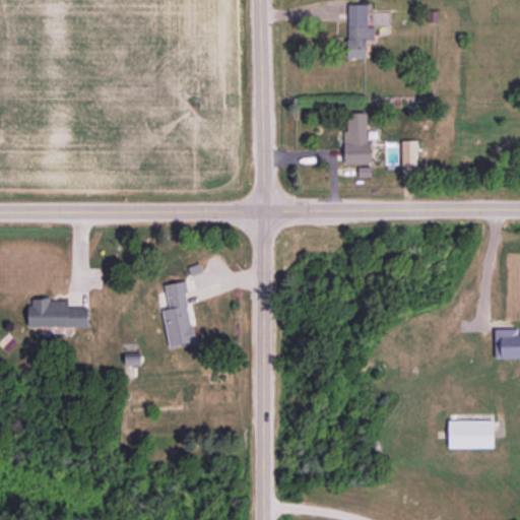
[(367,25),(367,4),(347,3),(346,58),(366,58),(366,40),(374,41),(374,26),(367,25)]
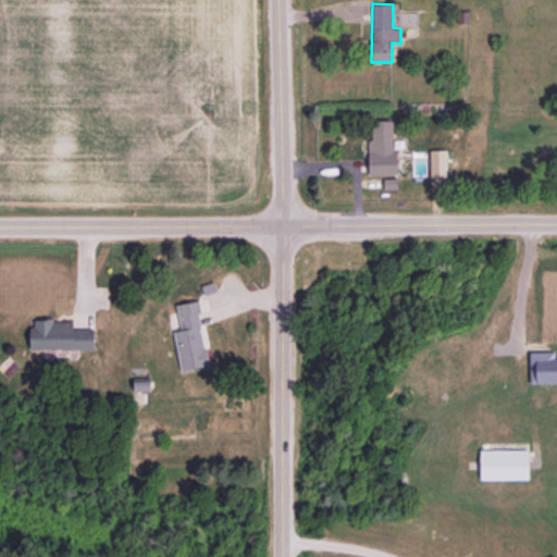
[(395,175),(394,119),(369,120),(370,175),(395,175)]
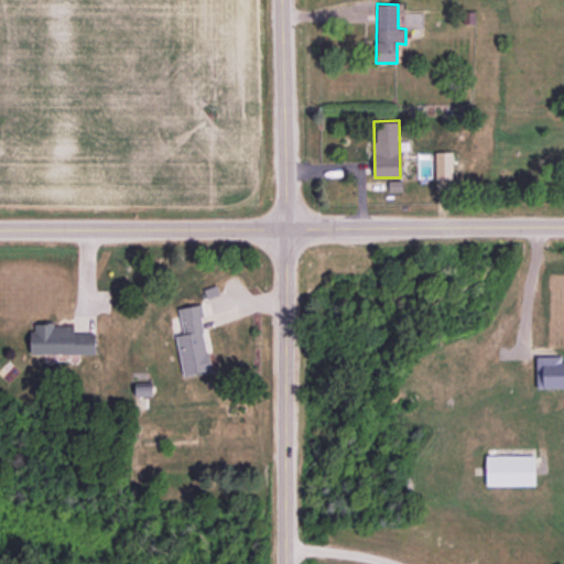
[(179,308),(183,334),(175,336),(183,376),(213,370),(201,304),(179,308)]
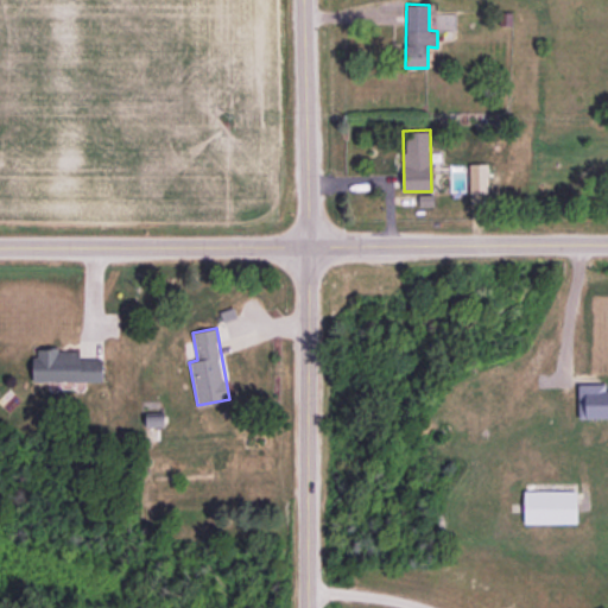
[(103,359),(81,359),(80,349),(33,350),(35,382),(105,380),(103,359)]
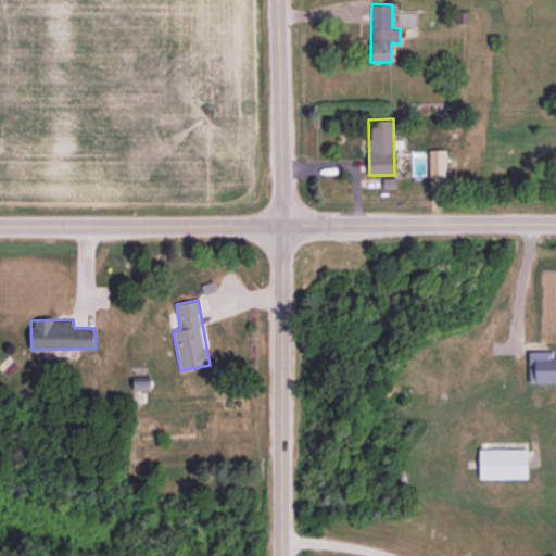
[(555,356),(553,357),(553,351),(529,351),(529,368),(534,368),(534,382),(555,381),(555,356)]
